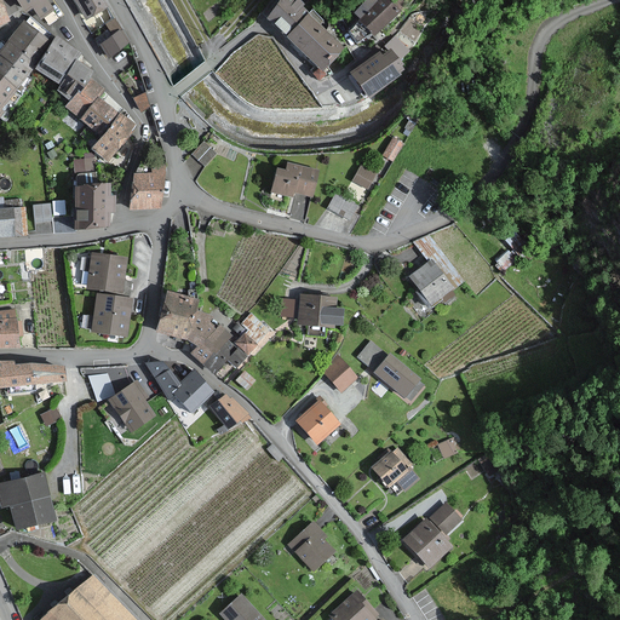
[(53,9),(46,0),(18,0),(27,11),(34,6),(35,7),(41,17),(53,9)]
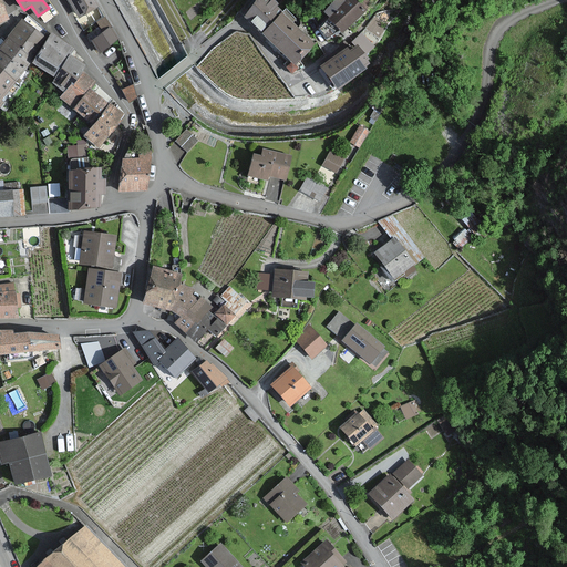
[(94,0),(70,0),(73,6),(80,17),(98,6),(94,0)]
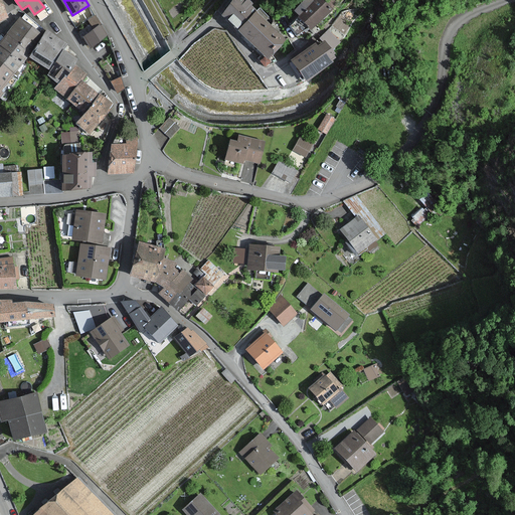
[(268,57),(286,39),(256,12),(243,0),(232,0),(223,14),(239,29),(268,57)]
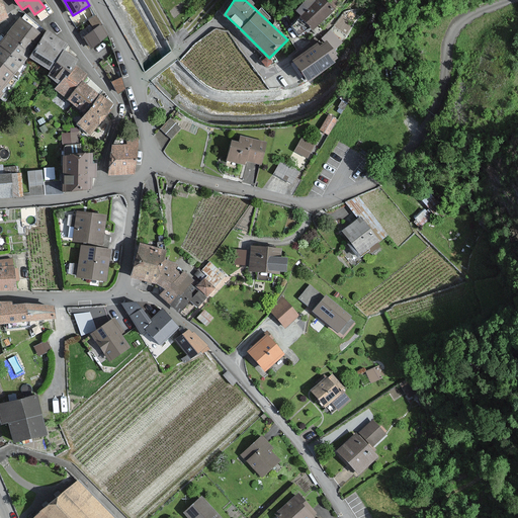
[(334,9),(324,0),(319,0),(303,17),(315,28),(334,9)]
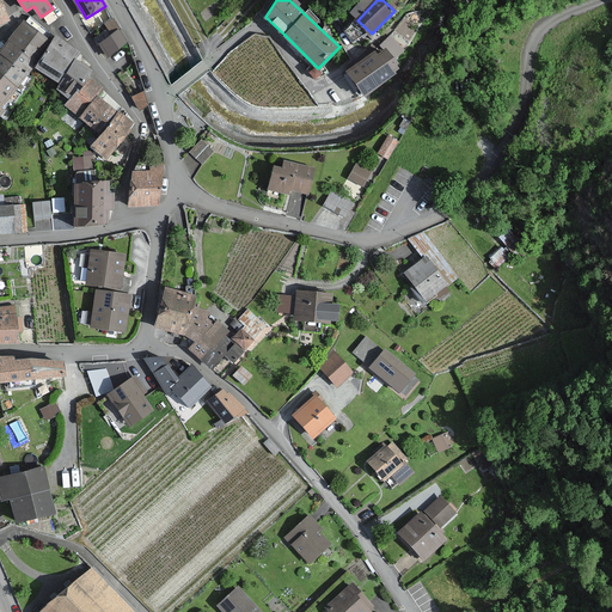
[(0,112),(1,115),(4,111),(0,108),(0,104),(16,86),(25,74),(35,62),(50,43),(44,38),(48,34),(46,31),(29,18),(25,23),(25,22),(10,42),(0,53),(0,112)]
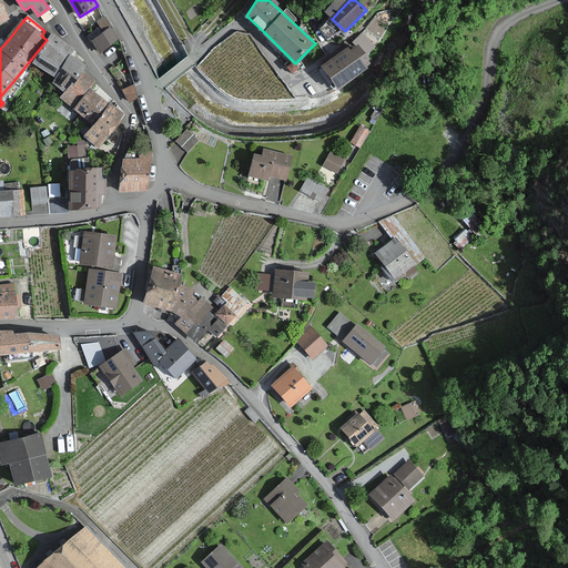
[(111,28),(92,41),(100,51),(119,39),(111,28)]
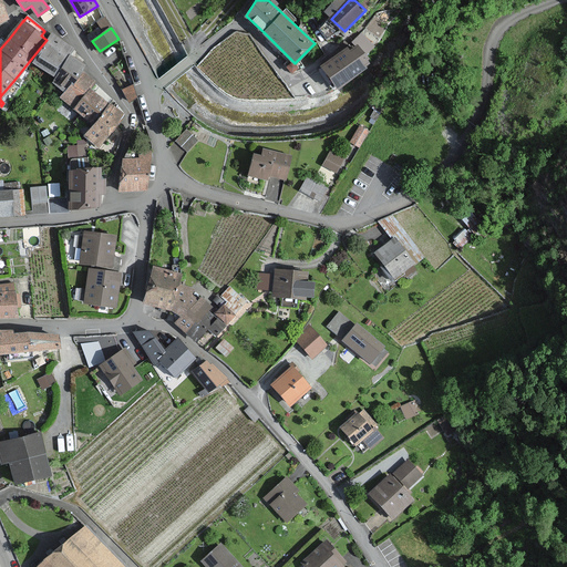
[(109,104),(105,101),(90,90),(95,82),(92,80),(82,72),(85,66),(80,62),(71,57),(75,50),(63,41),(53,34),(34,62),(57,78),(52,82),(65,92),(60,99),(75,110),(94,123),(85,136),(100,146),(121,117),(123,114),(109,104)]
